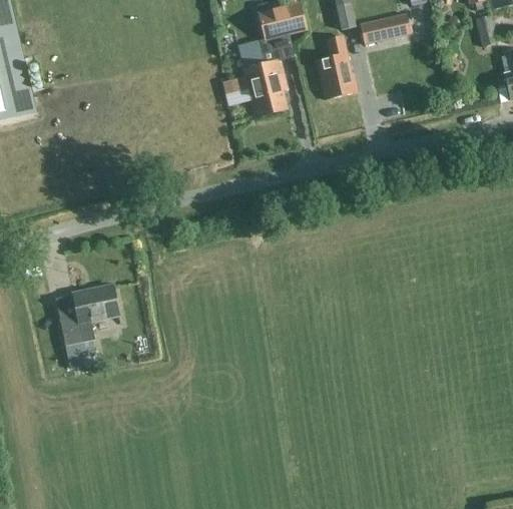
[(0,0),(0,118),(32,111),(5,0),(0,0)]
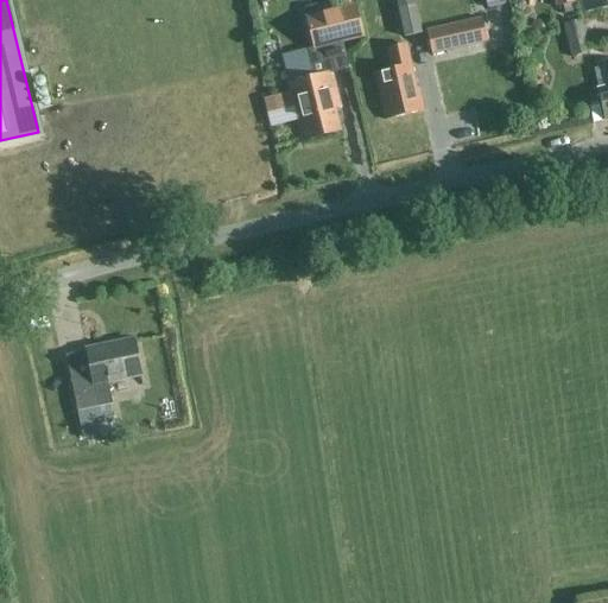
[(342,4),(306,13),(306,17),(315,45),(365,35),(355,0),(342,4)]
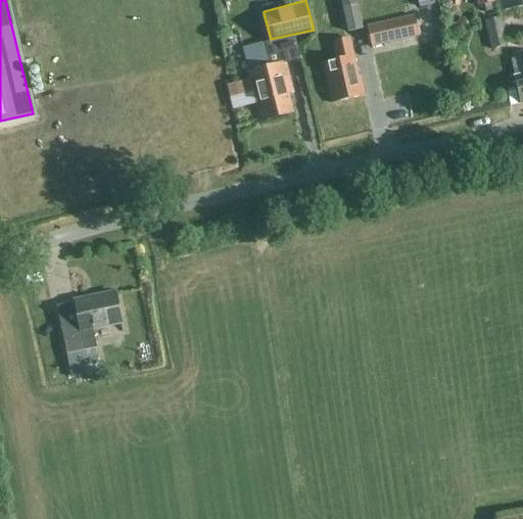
[(341,0),(342,5),(347,29),(362,26),(357,2),(357,0),(341,0)]
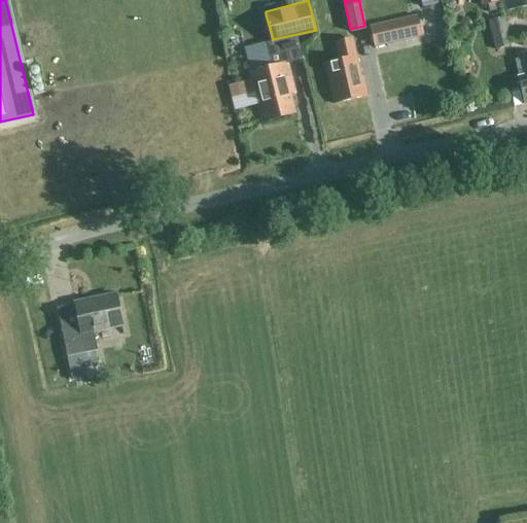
[(501,0),(503,9),(526,3),(526,0),(501,0)]
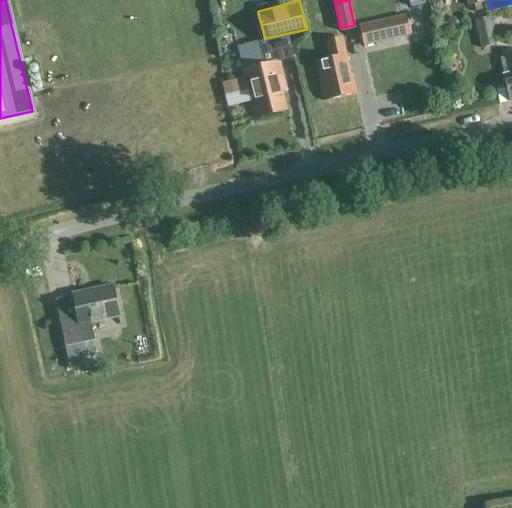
[(492,11),(499,39),(511,36),(511,28),(507,7),(492,11)]
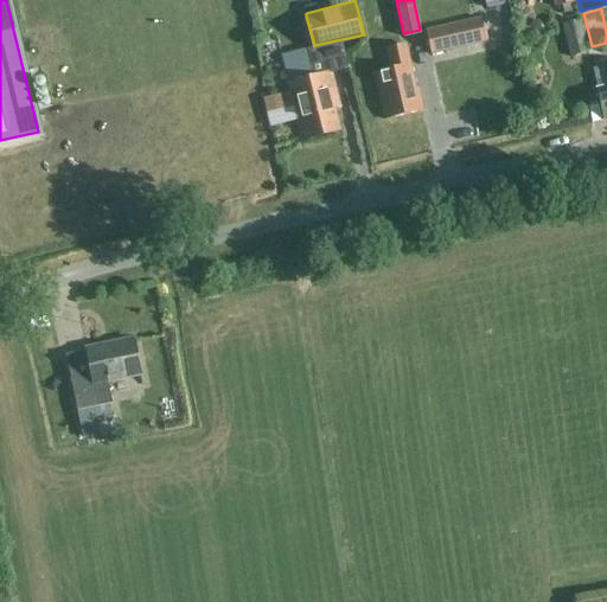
[(486,39),(481,17),(427,29),(432,51),(486,39)]
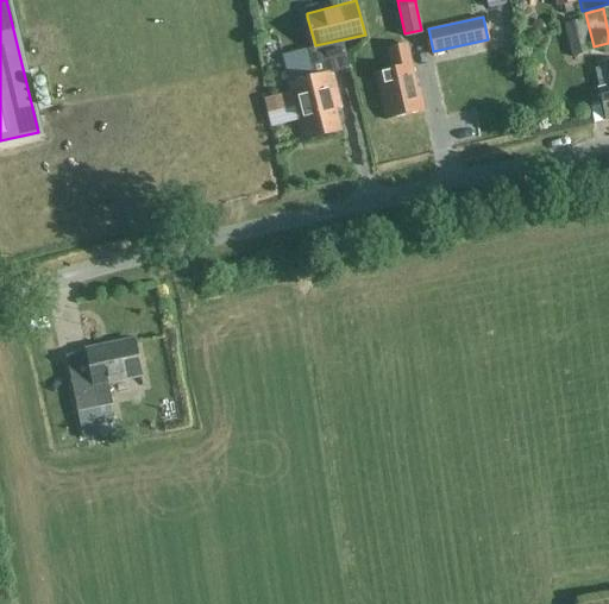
[(590,51),(581,17),(564,21),(572,56),(590,51)]
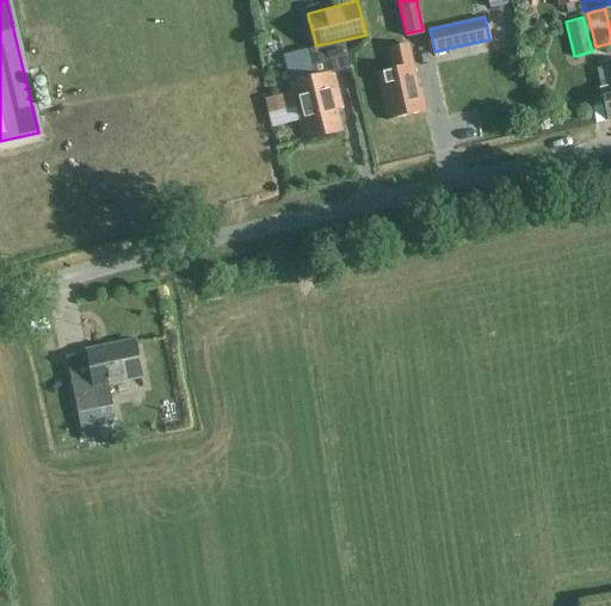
[(279,31),(281,50),(298,49),(297,30),(279,31)]
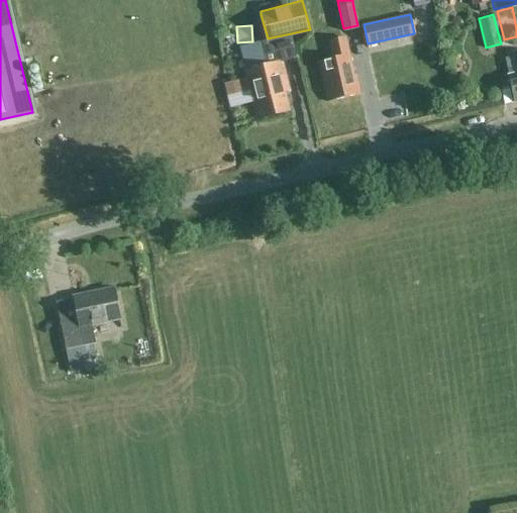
[(333,56),(318,60),(328,99),(360,92),(356,74),(354,74),(345,36),(329,39),(333,56)]
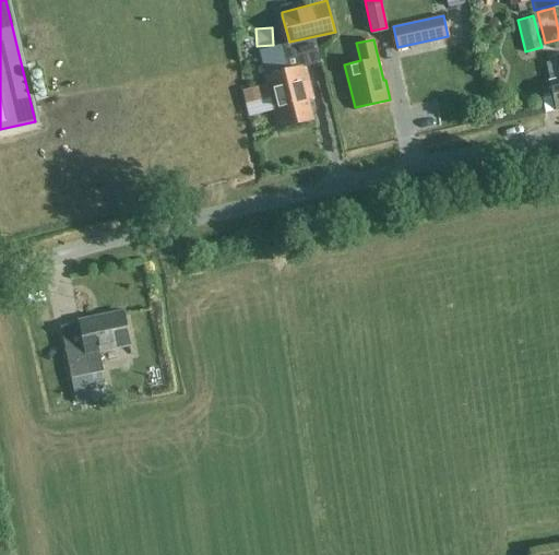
[(270,82),(244,89),(250,114),(276,107),(281,125),(313,117),(306,85),(311,84),(306,63),(268,73),(270,82)]
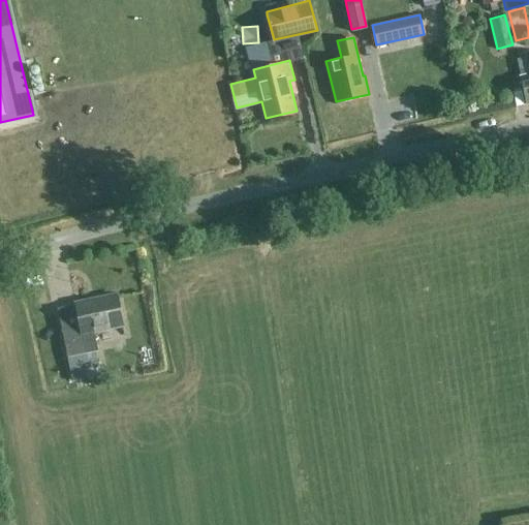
[(67,298),(78,297),(75,280),(65,281),(67,298)]
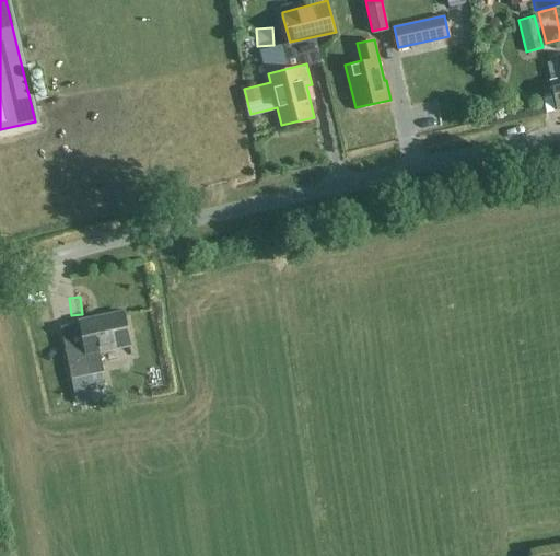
[(84,342),(65,345),(71,377),(77,401),(96,397),(107,394),(106,385),(103,385),(100,370),(103,370),(98,352),(132,344),(125,310),(79,320),(84,342)]
